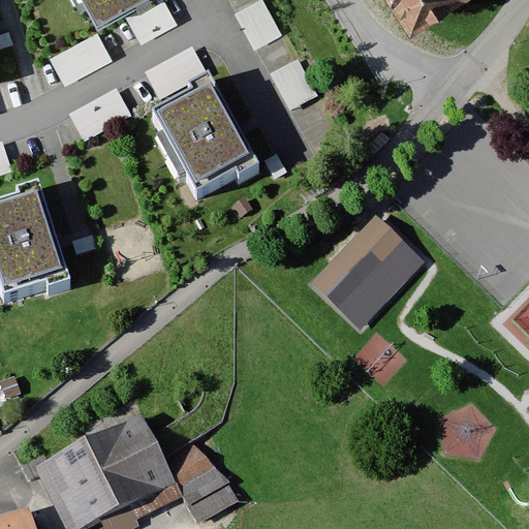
[(146,0),(88,0),(102,25),(146,0)]
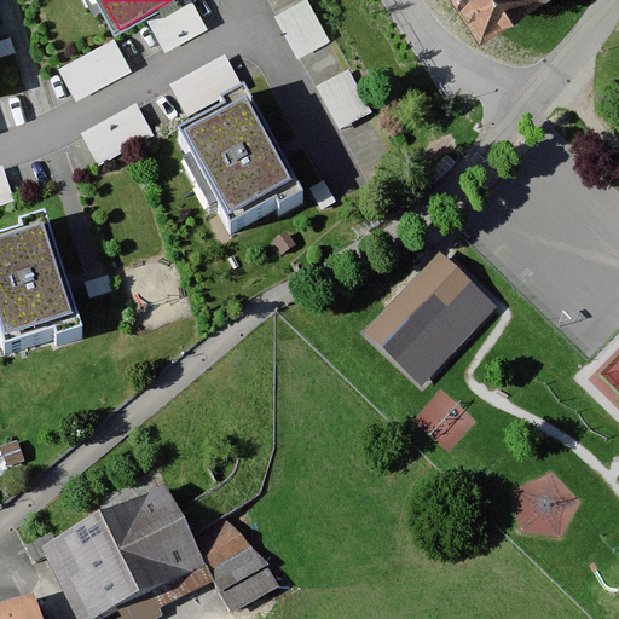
[(190,0),(186,0),(148,22),(166,52),(207,29),(190,0)]
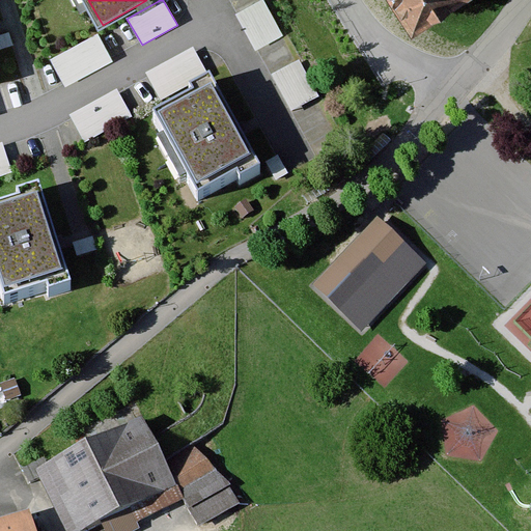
[(262,0),(236,15),(256,50),(283,35),(262,0)]
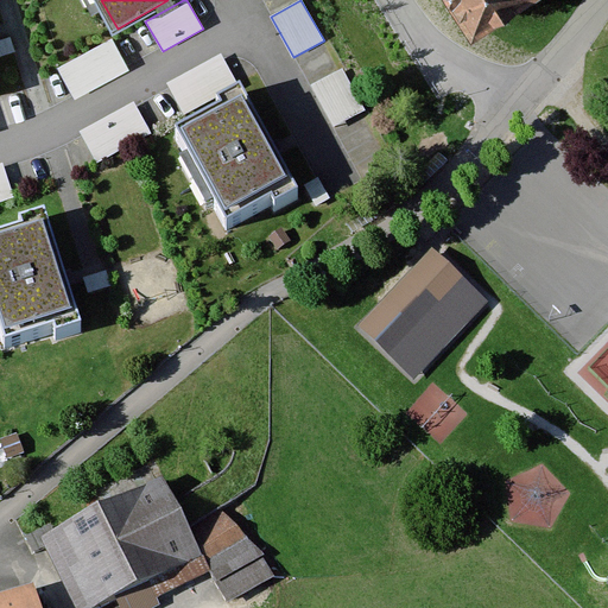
[(463,0),(476,19),(506,0),(463,0)]
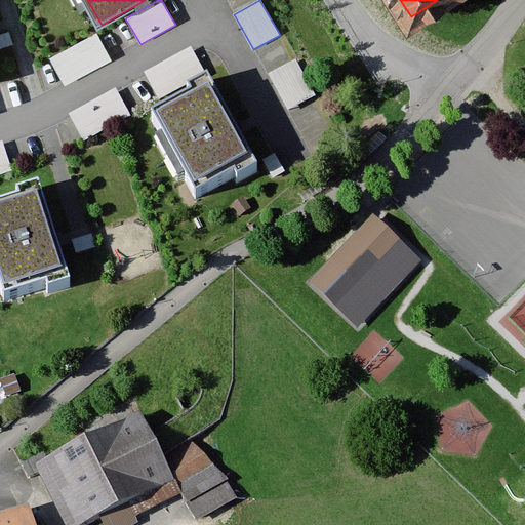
[(96,33),(50,57),(64,84),(111,59),(96,33)]
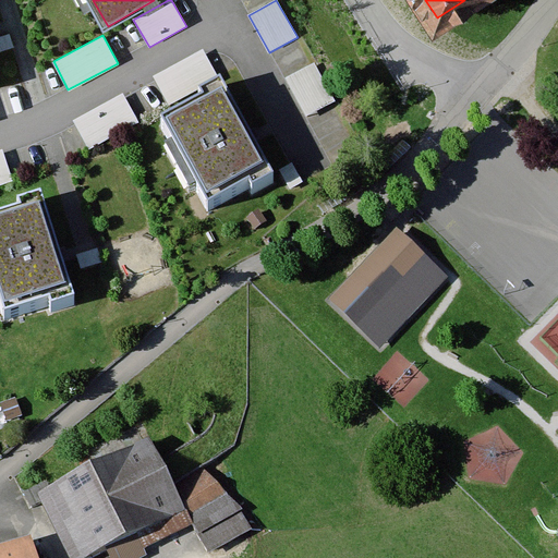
[(203,50),(155,77),(168,102),(217,75),(203,50)]
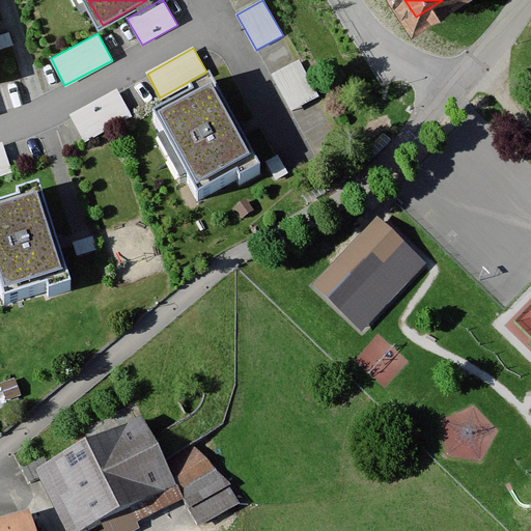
[(299,60),(272,75),(291,110),(318,95),(299,60)]
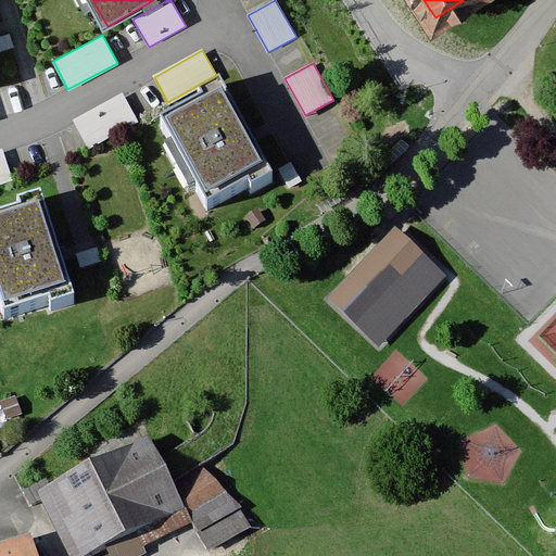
[(123,95),(73,121),(88,149),(138,122),(123,95)]
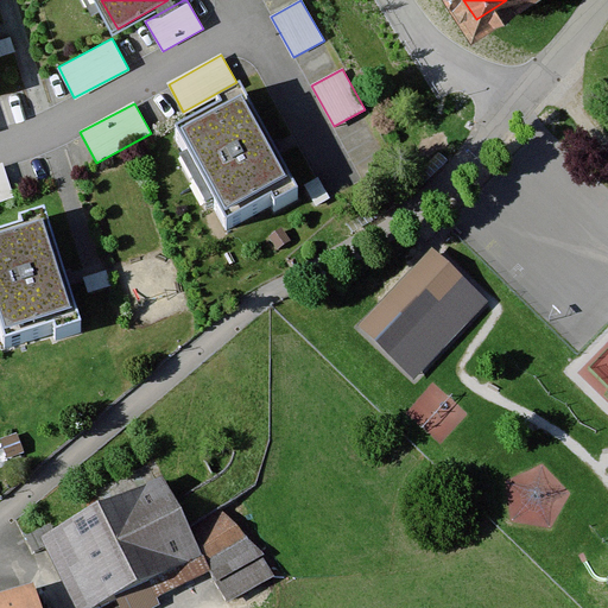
[(176,141),(227,229),(272,204),(276,211),(297,200),(242,103),(176,141)]
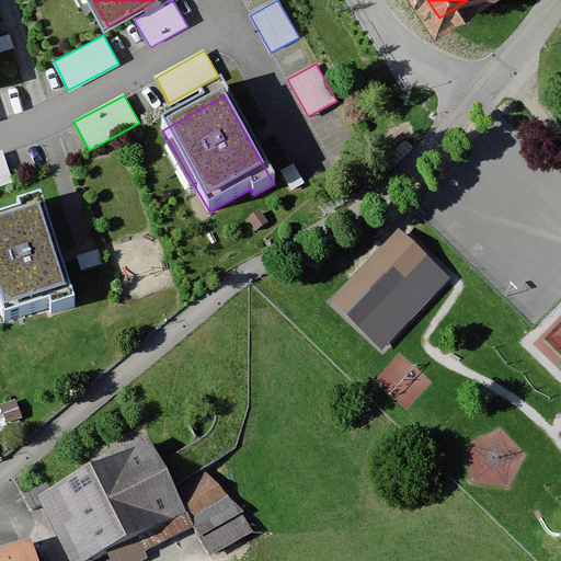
[(2,150),(0,150),(0,184),(12,182),(2,150)]
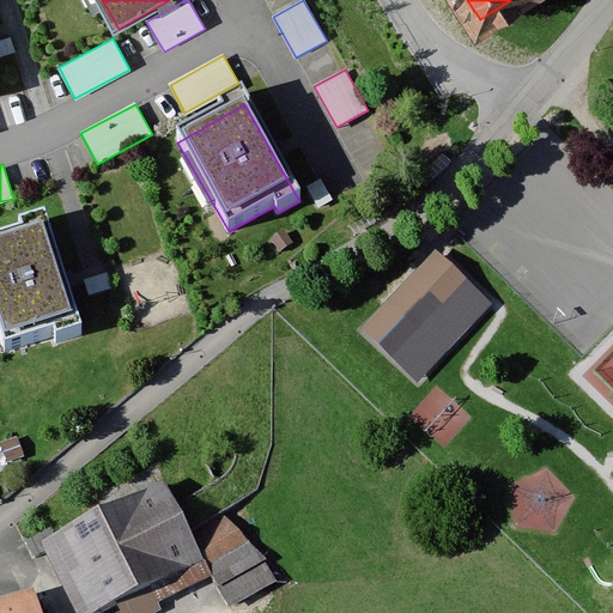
[(0,247),(0,332),(6,351),(54,337),(56,343),(83,334),(50,231),(0,247)]
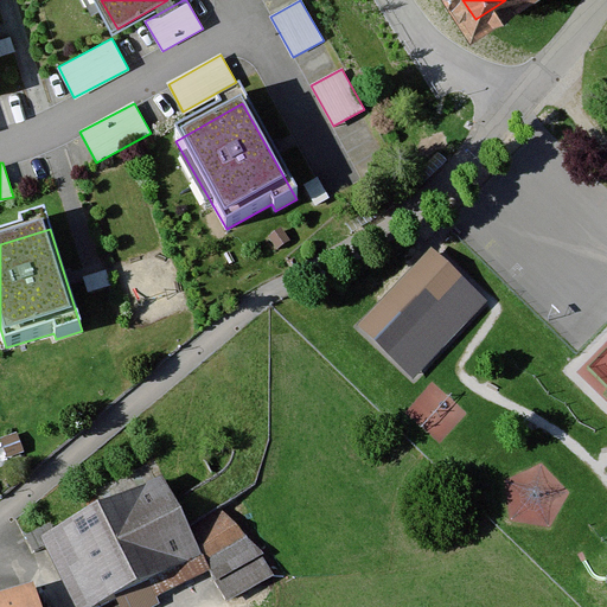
[(485,304),(432,253),(358,328),(413,379),(485,304)]
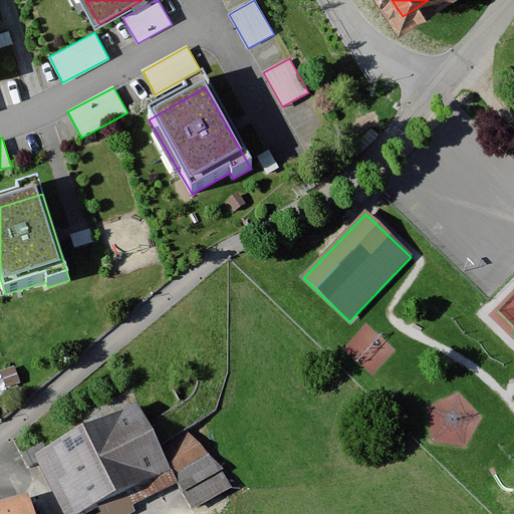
[(45,452),(76,513),(87,513),(170,472),(158,449),(134,407),(45,452)]
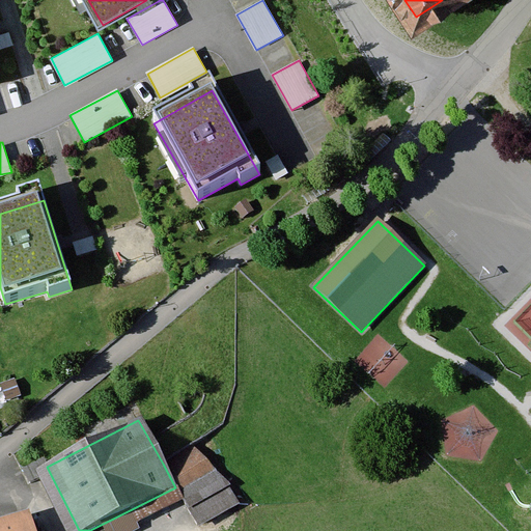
[(163,464),(175,487),(197,523),(200,521),(239,501),(215,471),(193,448),(163,464)]
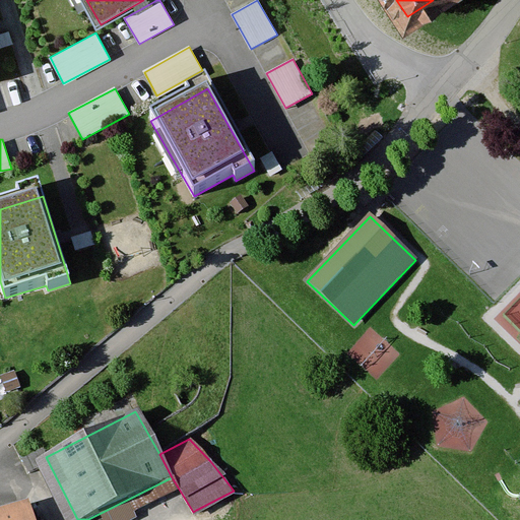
[(0,519),(34,519),(30,509),(0,517),(0,519)]
